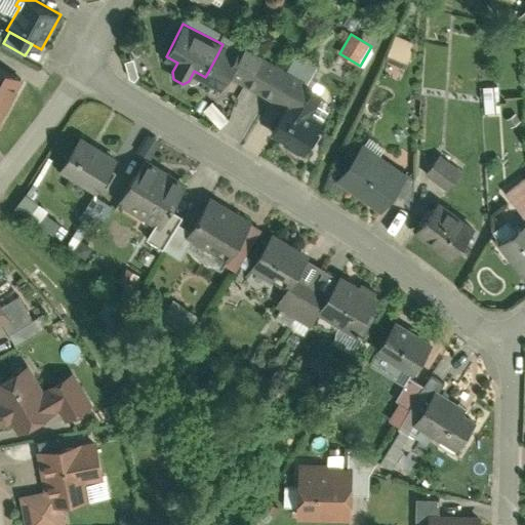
[(414,43),(399,36),(388,59),(406,69),(414,51),(410,50),(414,43)]
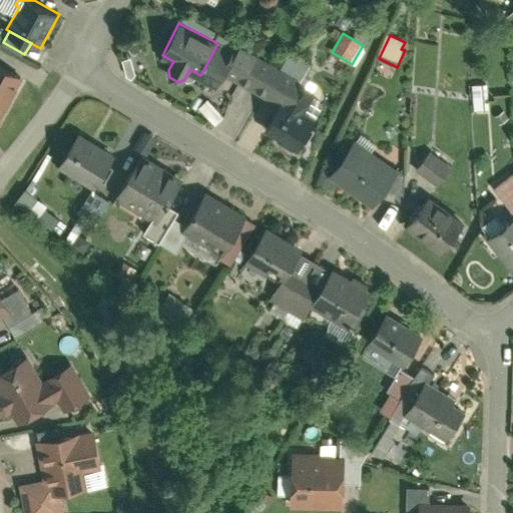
[(227,60),(229,62),(224,72),(279,103),(287,108),(291,110),(306,84),(284,71),(236,44),(227,60)]
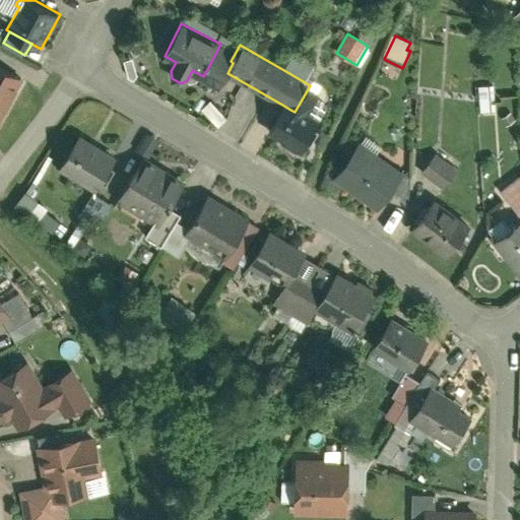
[(214,87),(219,84),(221,85),(228,73),(233,63),(231,61),(215,54),(206,71),(206,77),(207,83),(214,87)]
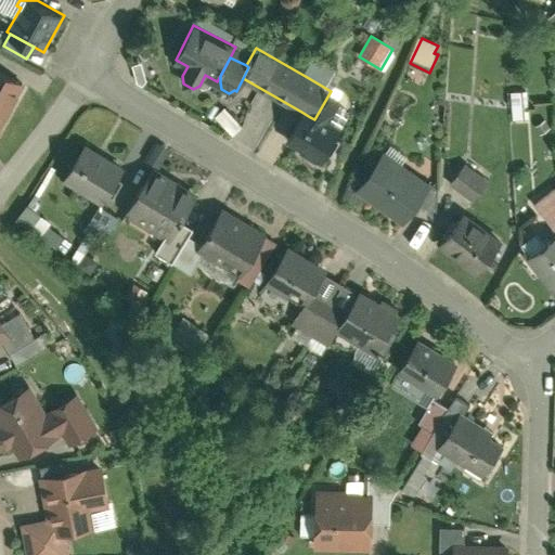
[(318,57),(307,77),(331,91),(335,84),(328,80),(336,67),(318,57)]
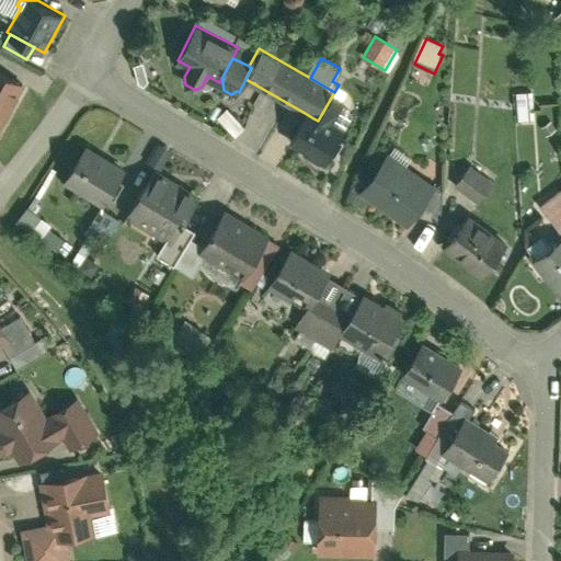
[(0,127),(25,82),(0,67),(0,127)]
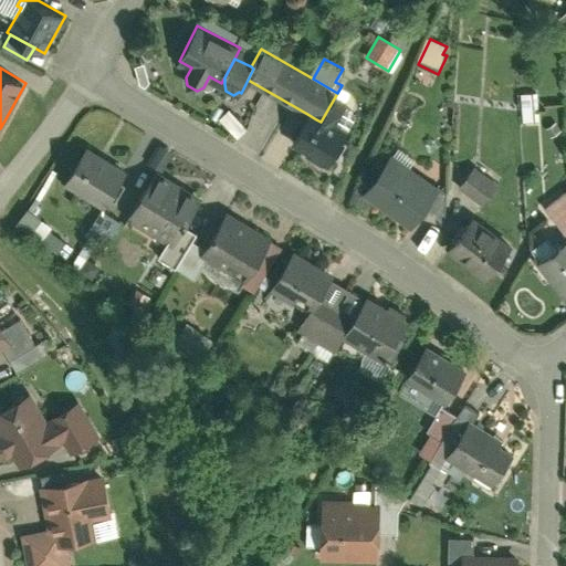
[(540,93),(523,93),(524,123),(541,123),(540,93)]
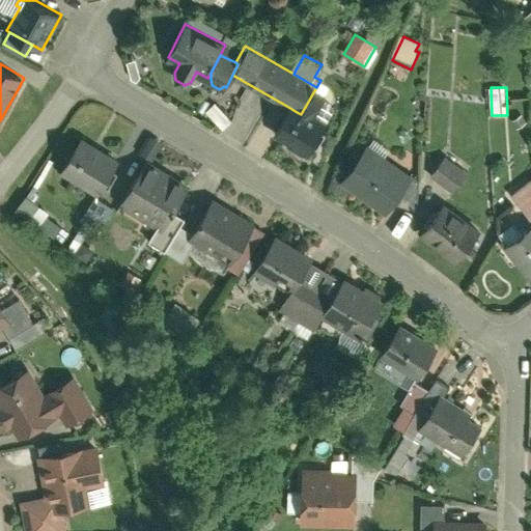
[(322,132),(294,116),(297,112),(288,107),(285,111),(271,137),(307,157),(322,132)]
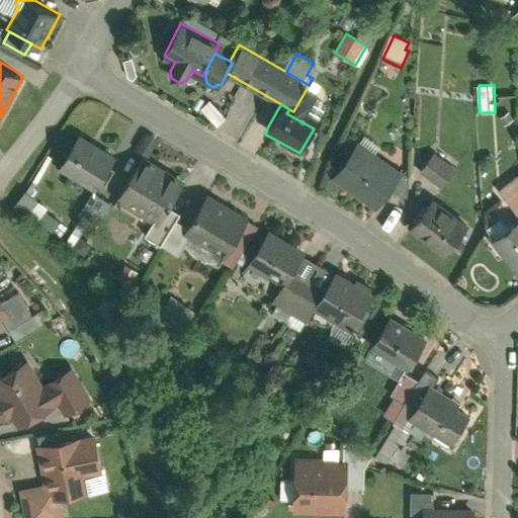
[(508,113),(500,118),(505,126),(513,121),(508,113)]
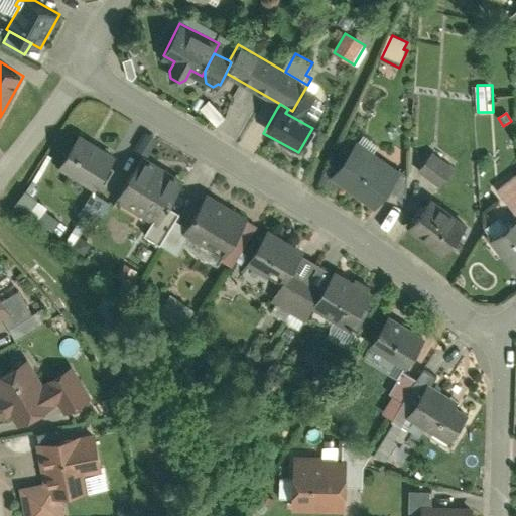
[(80,132),(56,167),(92,190),(94,187),(115,155),(80,132)]
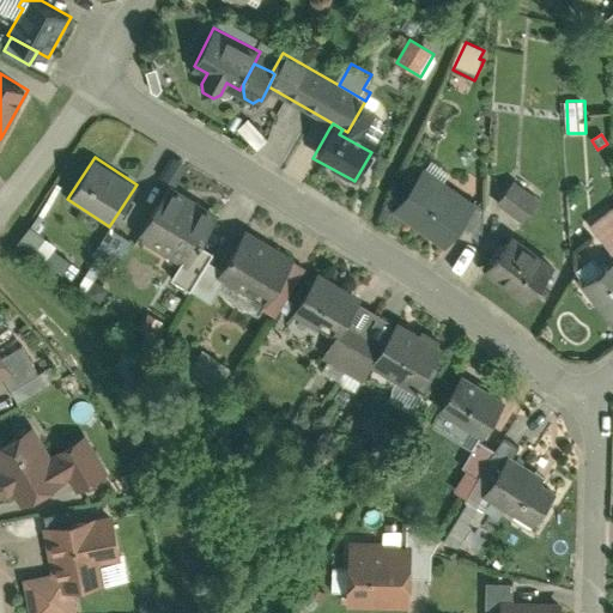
[(425,168),(444,182),(451,173),(431,158),(425,168)]
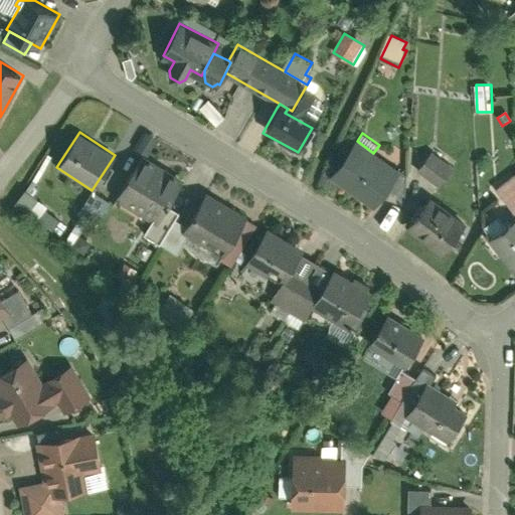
[(357,141),(331,176),(374,207),(399,171),(373,153),(357,141)]
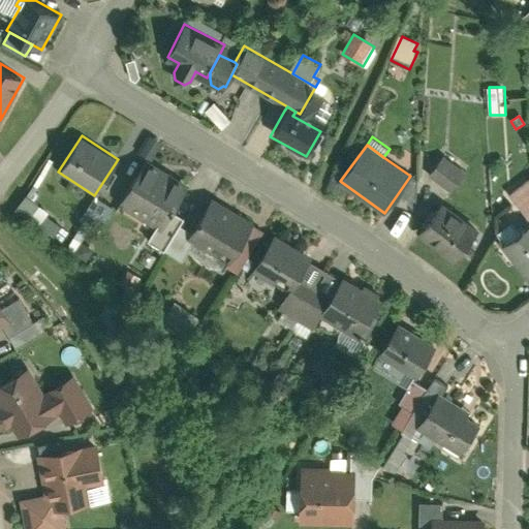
[(443,156),(429,176),(450,192),(466,173),(443,156)]
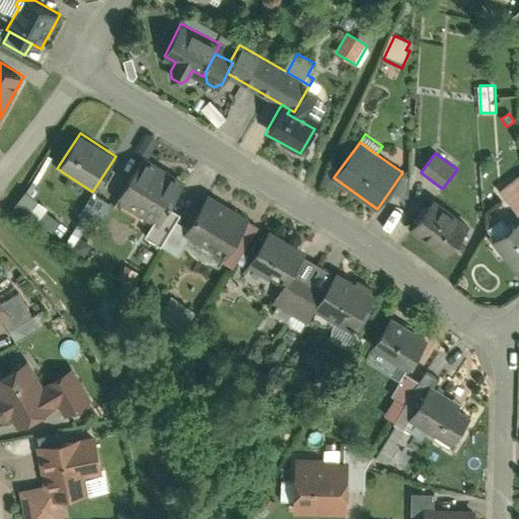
[(144,155),(118,198),(160,224),(187,181),(144,155)]
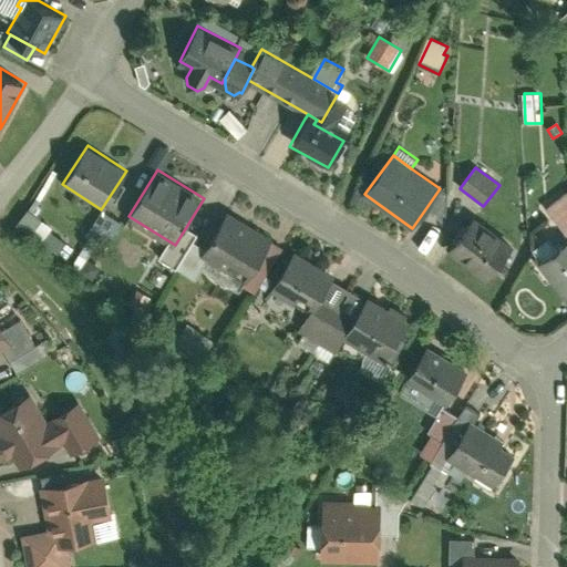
[(566,192),(546,205),(565,237),(566,235),(566,192)]
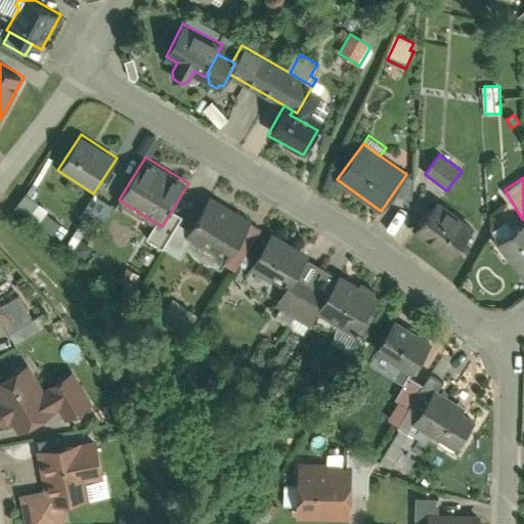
[(106,199),(95,190),(93,193),(82,210),(93,217),(106,199)]
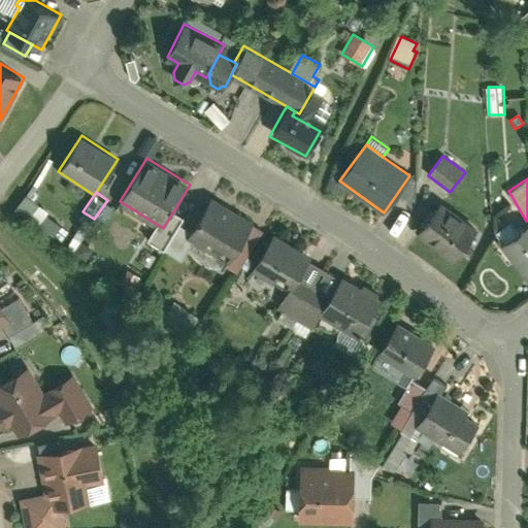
[(55,236),(65,223),(27,194),(17,207),(55,236)]
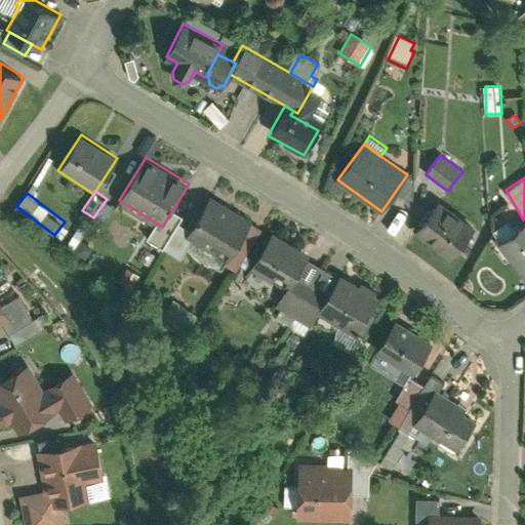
[(208,198),(187,234),(195,239),(229,260),(251,224),(208,198)]
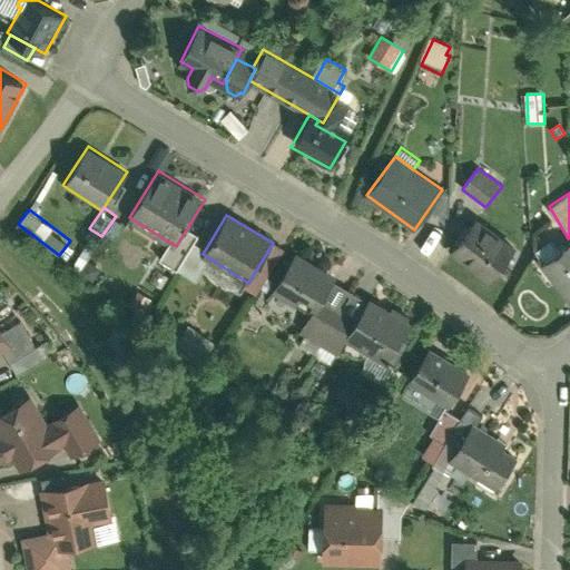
[(480,217),(452,251),(490,283),(519,248),(480,217)]
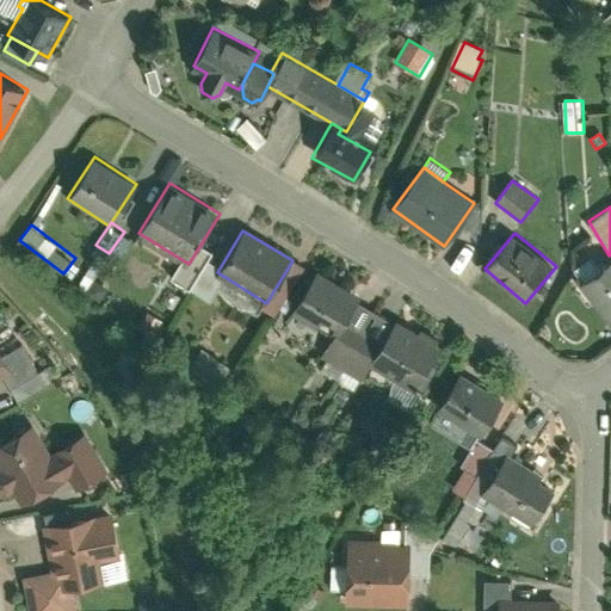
[(574,269),(584,279),(600,266),(592,254),(574,269)]
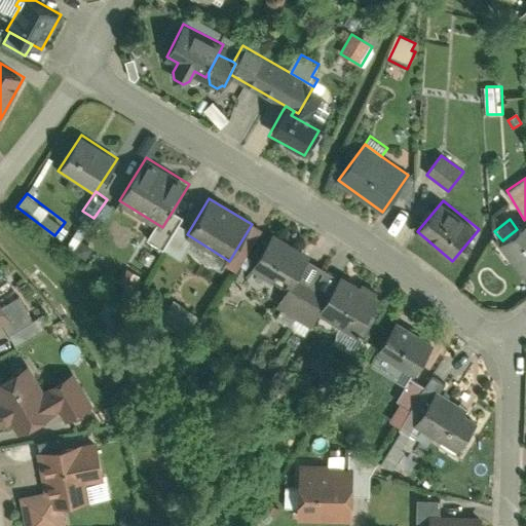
[(504,243),(501,246),(525,278),(525,222),(517,229),(502,240),(504,243)]
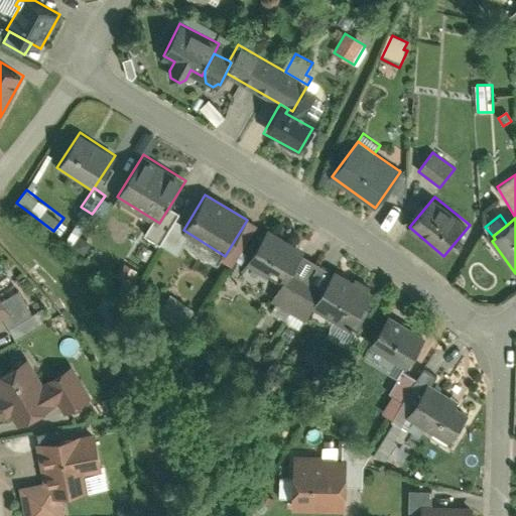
[(304,251),(268,229),(245,267),(279,288),(280,289),(291,272),(304,251)]
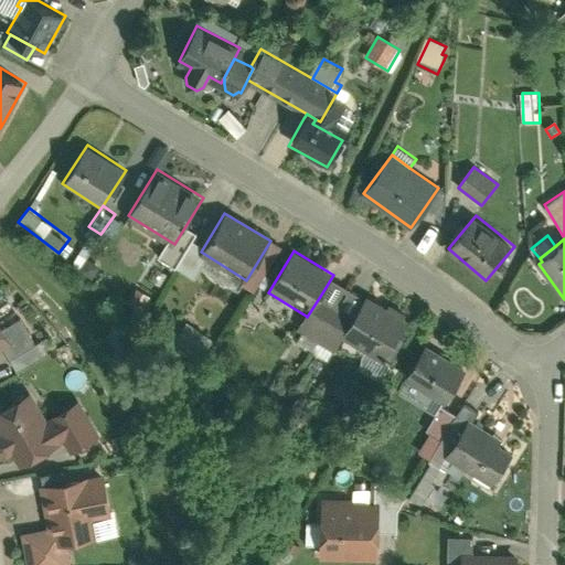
[(246,280),(210,257),(203,269),(240,291),(246,280)]
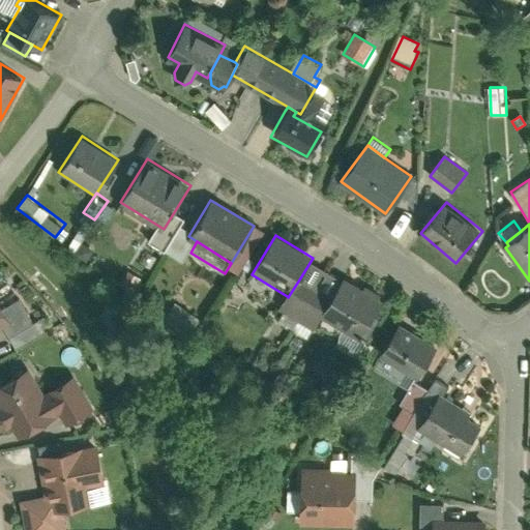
[(149,249),(143,260),(148,264),(154,253),(149,249)]
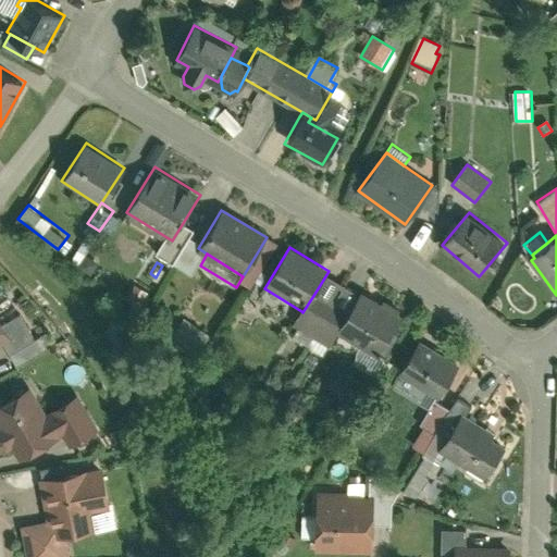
[(361,291),(347,313),(335,332),(338,333),(376,357),(401,317),(361,291)]
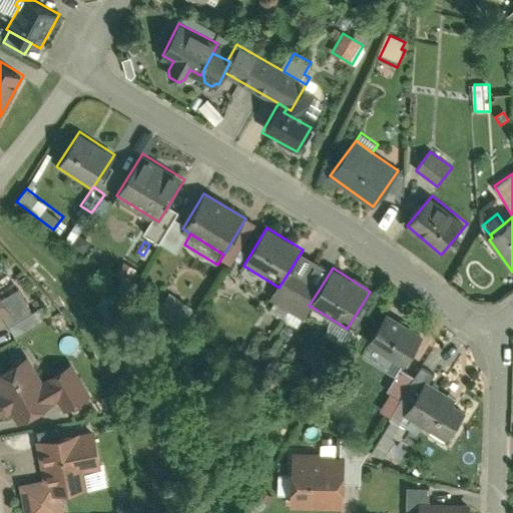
[(320,289),(290,271),(279,288),(278,287),(270,300),(303,321),(312,307),(309,306),(320,289)]
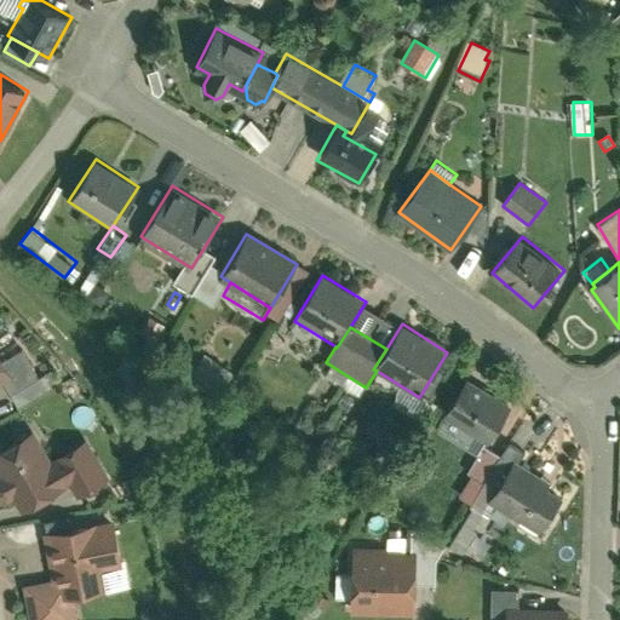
[(0,351),(0,385),(5,383),(15,378),(6,362),(0,351)]
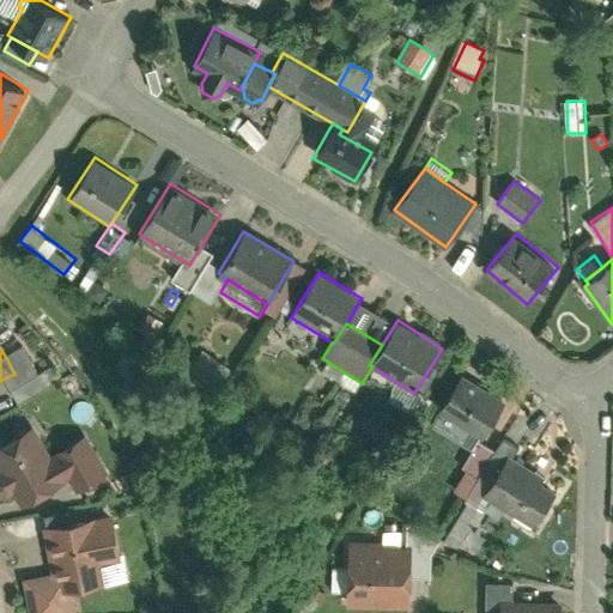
[(6,358),(14,374),(5,378),(12,390),(41,375),(25,347),(6,358)]
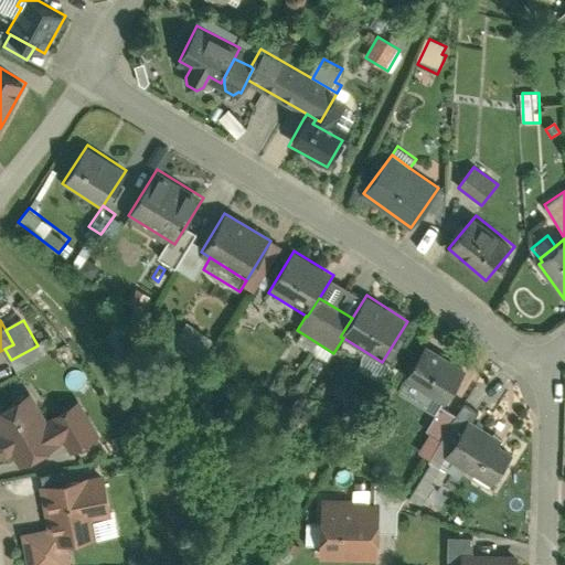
[(428,341),(403,379),(444,405),(468,366),(428,341)]
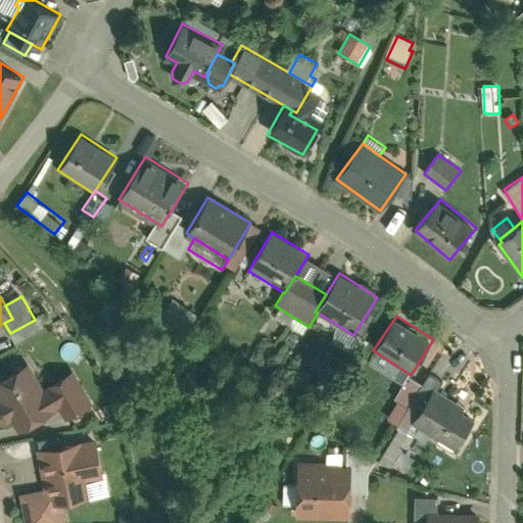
[(0,423),(6,425),(13,421),(21,435),(59,412),(55,405),(48,392),(29,362),(0,379),(0,423)]
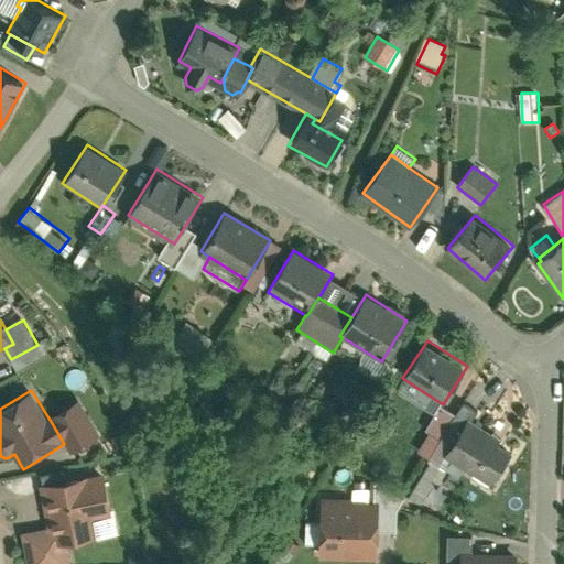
[(76,449),(94,440),(71,402),(53,413),(57,420),(52,423),(60,436),(66,433),(76,449)]
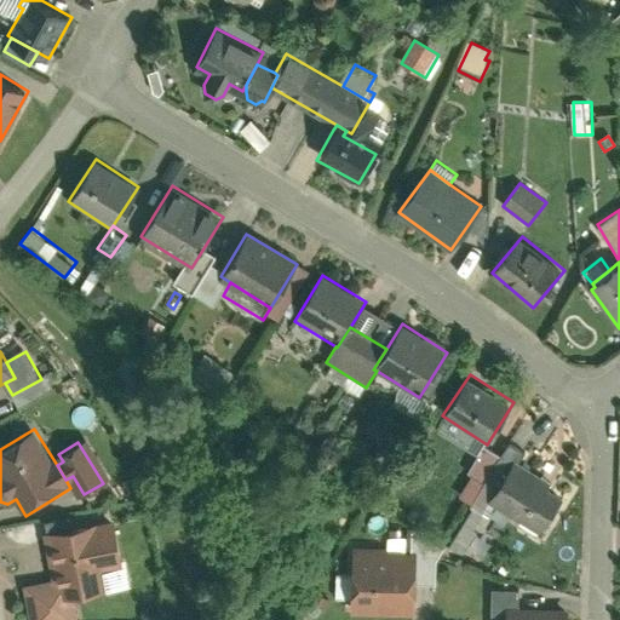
[(499,489),(491,503),(541,534),(567,493),(516,461),(499,489)]
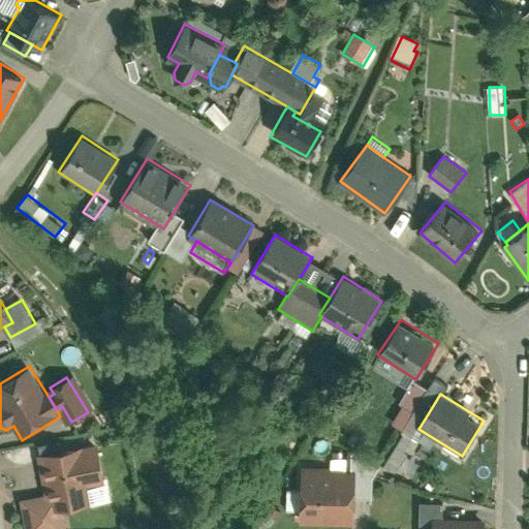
[(418,429),(426,417),(416,411),(402,434),(403,434),(411,439),(418,429)]
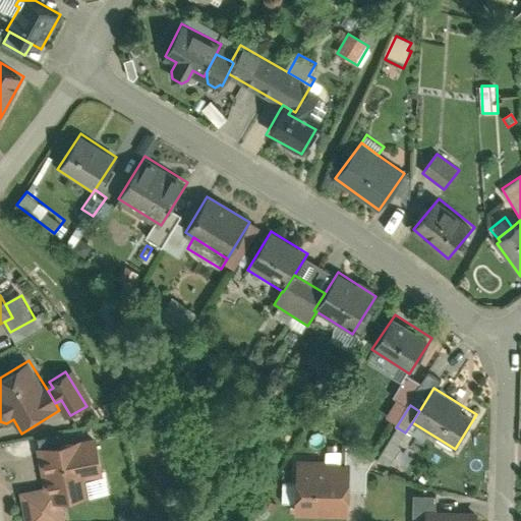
[(405,432),(397,427),(390,440),(391,440),(399,446),(406,433),(405,432)]
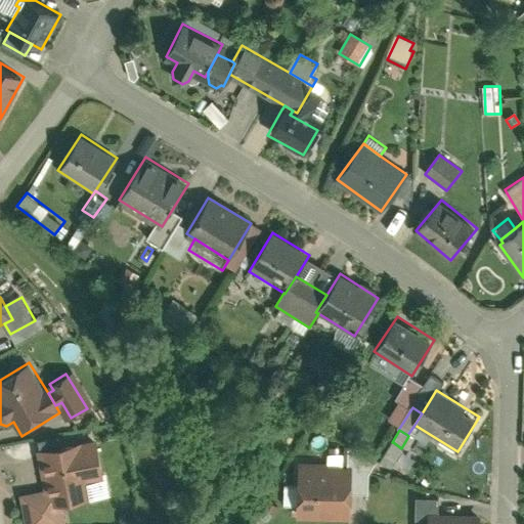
[(44,491),(22,494),(25,523),(67,523),(64,504),(92,500),(89,478),(103,477),(99,441),(39,449),(44,491)]
